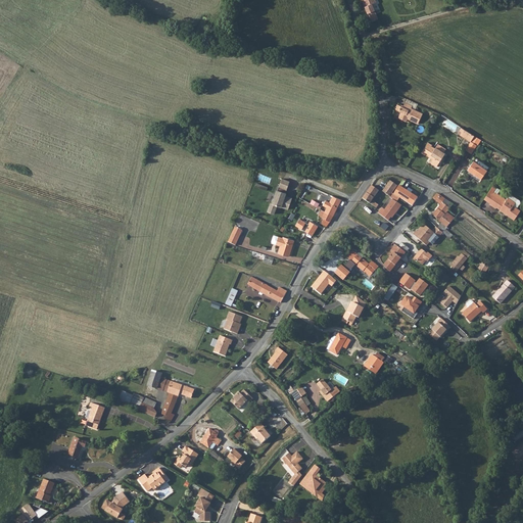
[(360,0),(367,17),(375,14),(369,0),(360,0)]
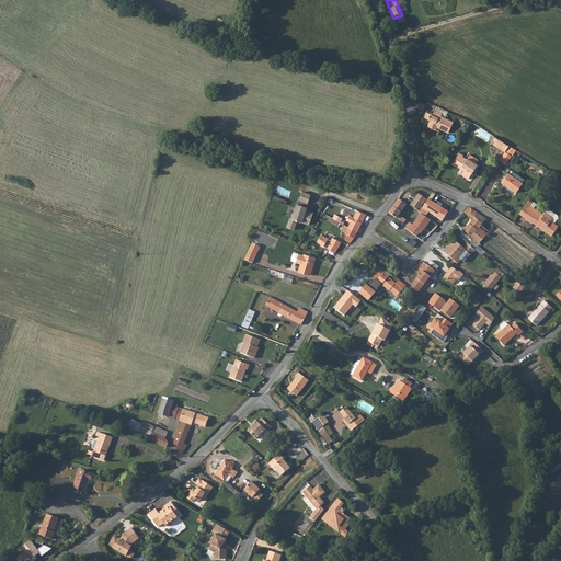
[(448,112),(436,106),(433,115),(431,114),(427,118),(431,121),(427,126),(436,130),(438,126),(441,126),(439,128),(448,133),(454,122),(445,117),(448,112)]
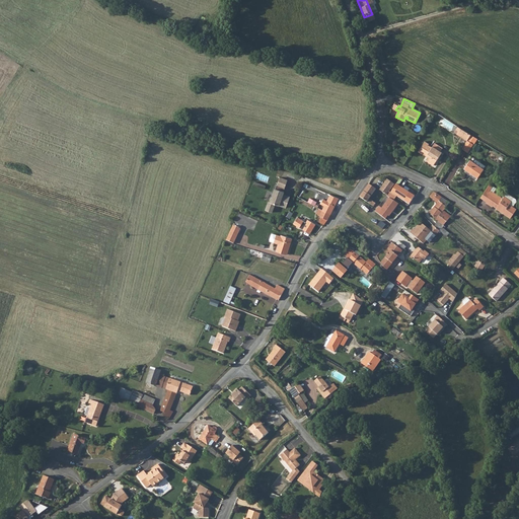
[(454,132),(467,140),(470,135),(458,127),(454,132)]
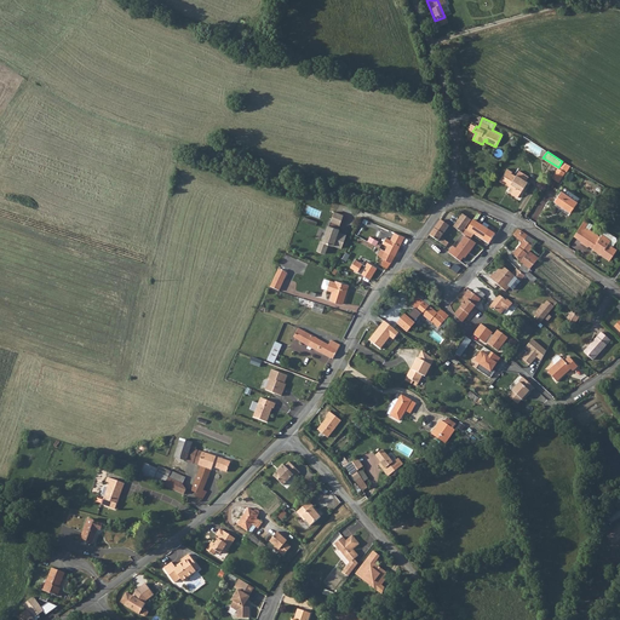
[(562,161),(558,167),(551,178),(560,183),(566,172),(570,166),(562,161)]
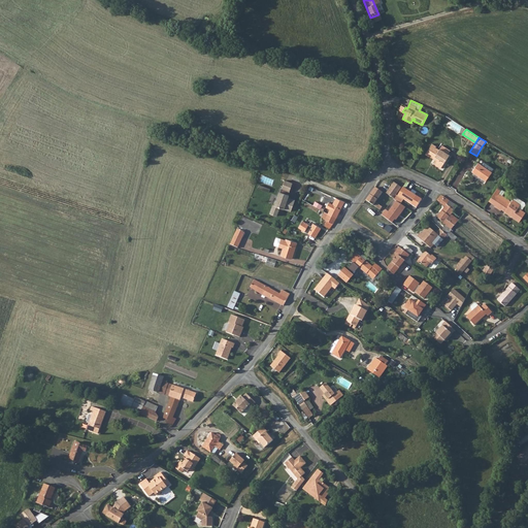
[(436,146),(432,143),(425,155),(429,157),(430,157),(434,159),(434,158),(436,159),(433,164),(440,168),(450,155),(449,154),(451,151),(442,145),(439,150),(435,147),(436,146)]
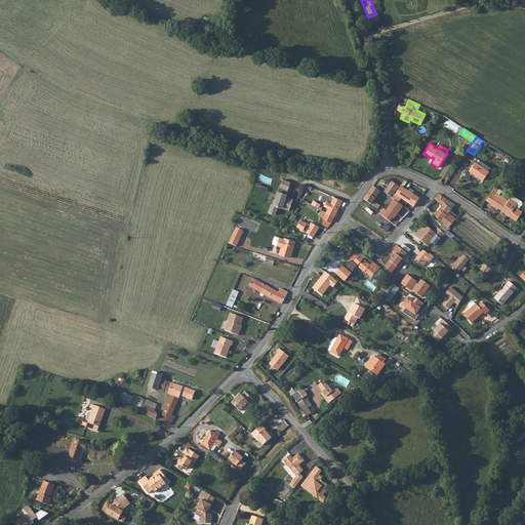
[(479,164),(488,170),(490,168),(481,161),(479,164)]
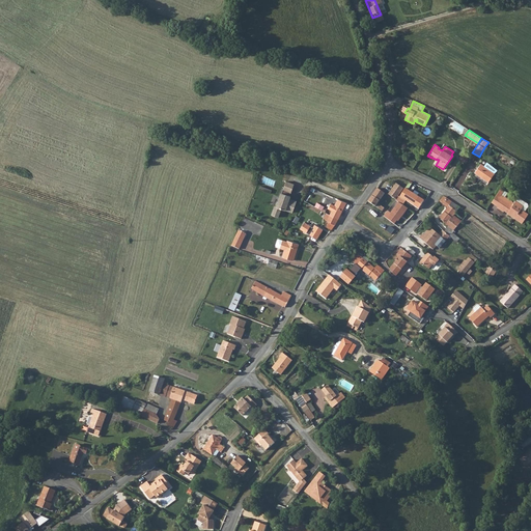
[(484,166),(480,164),(475,172),(488,182),(495,173),(494,172),(484,166)]
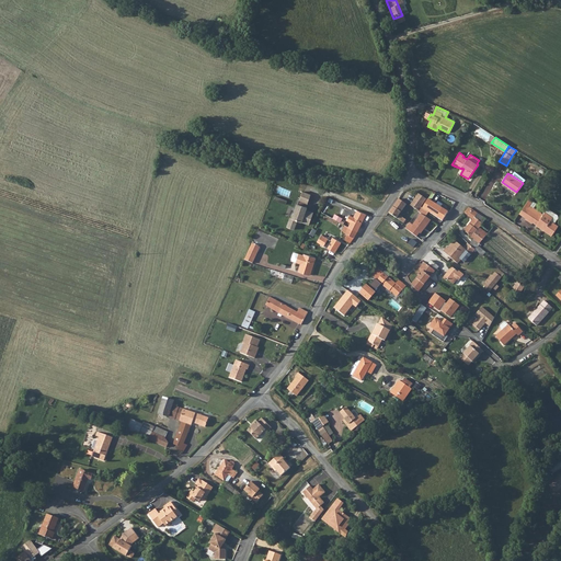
[(302,192),(299,199),(308,203),(311,194),(302,192)]
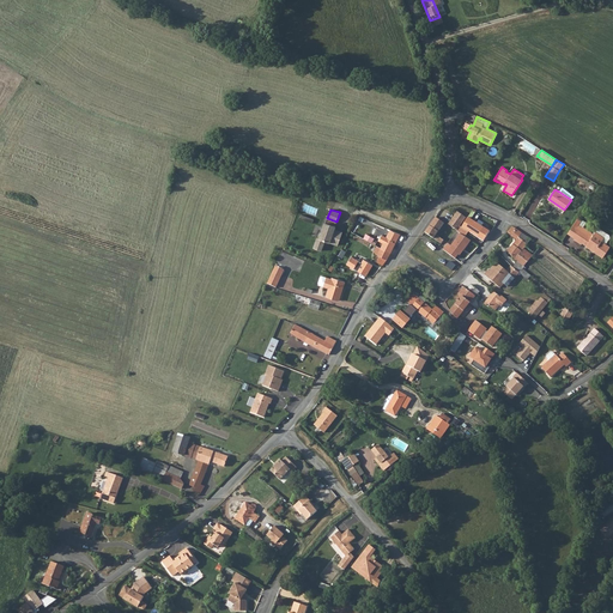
[(456,230),(460,226),(466,218),(457,212),(448,224),(456,230)]
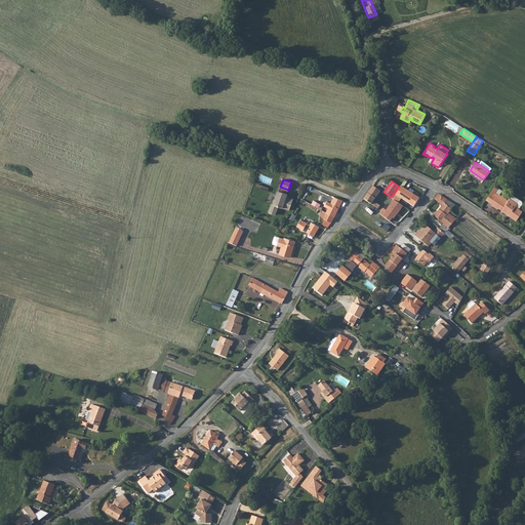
[(402,184),(395,195),(401,199),(414,207),(419,199),(419,198),(412,194),(412,195),(402,188),(404,185),(402,184)]
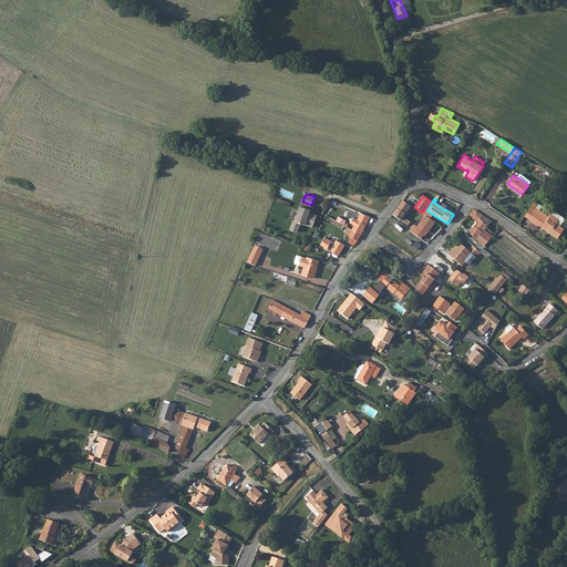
[(403,217),(411,206),(403,200),(402,202),(393,215),(408,226),(410,222),(403,217)]
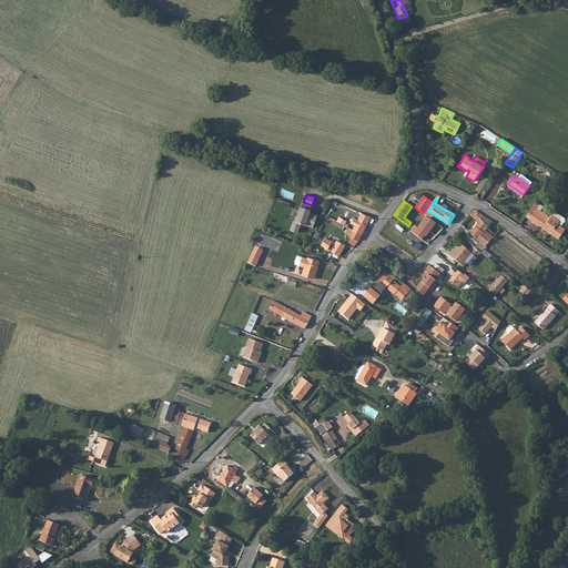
[(540,211),(544,206),(536,201),(526,216),(533,221),(533,222),(539,226),(540,225),(544,227),(543,227),(559,239),(566,229),(561,226),(565,221),(565,217),(555,211),(550,217),(549,219),(539,212),(540,211)]
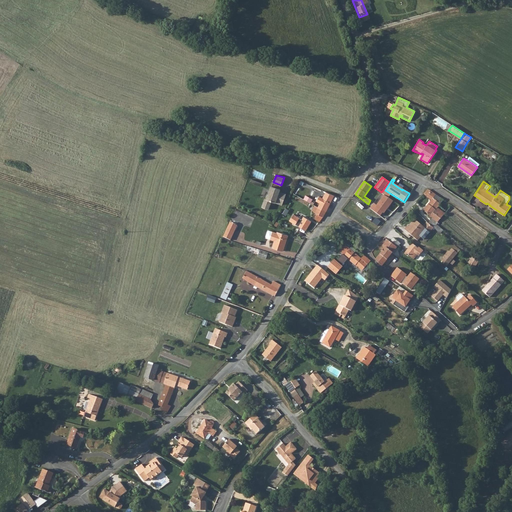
[(279,189),(272,186),(271,186),(268,194),(266,199),(265,198),(262,207),(268,209),(271,201),(275,202),(282,204),(286,194),(279,191),(280,189),(279,189)]
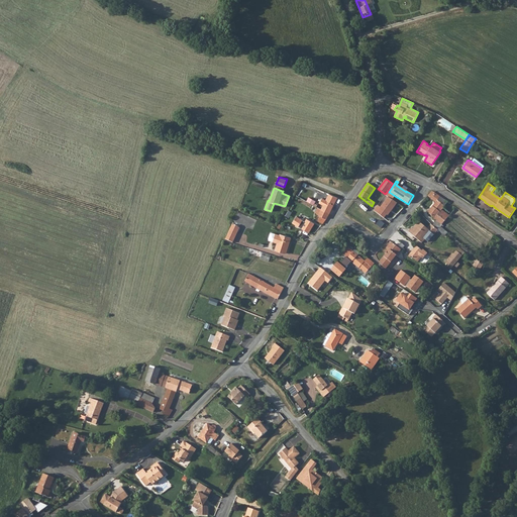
[(395,196),(389,192),(388,191),(385,194),(385,195),(388,197),(393,199),(395,196)]
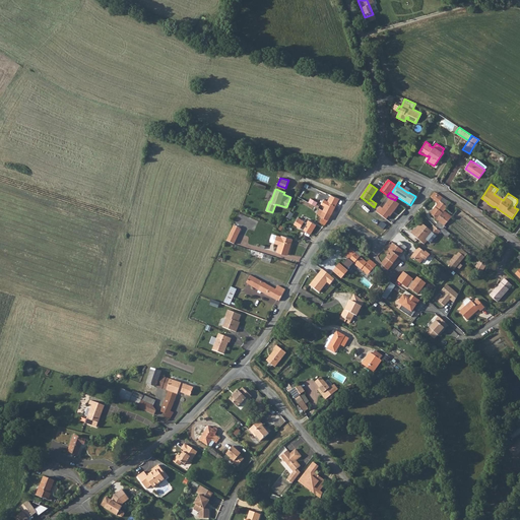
[(452,217),(444,211),(448,206),(440,201),(443,198),(436,193),(433,194),(430,198),(439,203),(430,213),(437,219),(439,221),(435,226),(441,232),(443,229),(445,225),(452,217)]
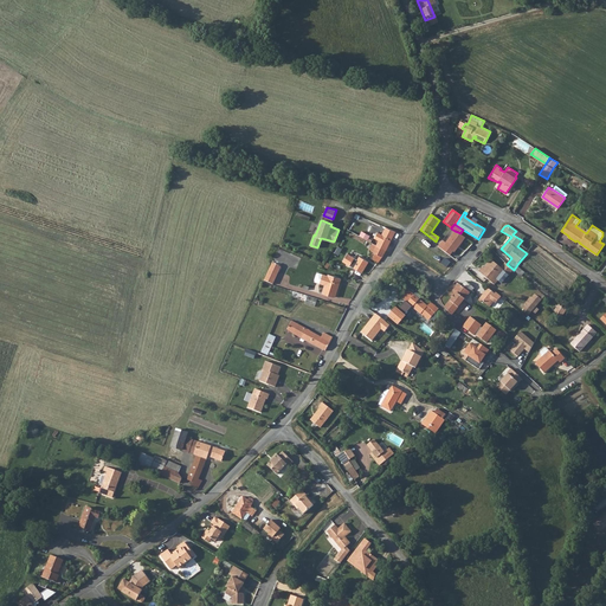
[(379,240),(376,245),(386,250),(388,245),(395,231),(393,231),(384,226),(382,231),(384,231),(382,234),(378,232),(375,238),(379,240)]
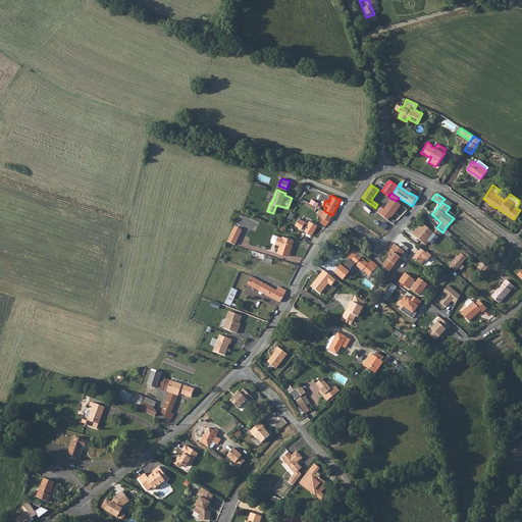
[(397,201),(392,199),(384,209),(381,207),(377,212),(387,220),(395,211),(396,212),(401,205),(397,201)]
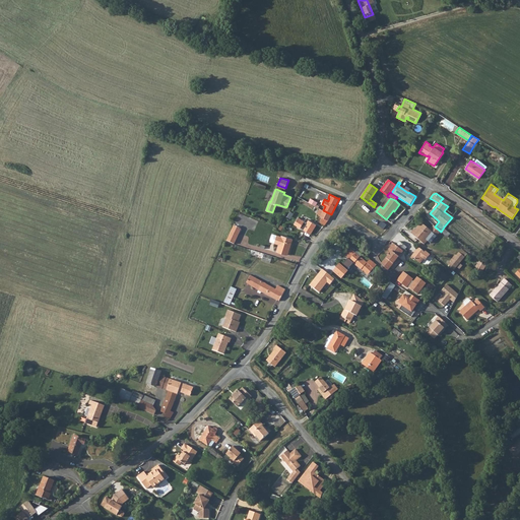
[(328,220),(331,214),(323,210),(320,208),(317,214),(320,216),(322,217),(321,220),(320,222),(325,225),(328,220)]
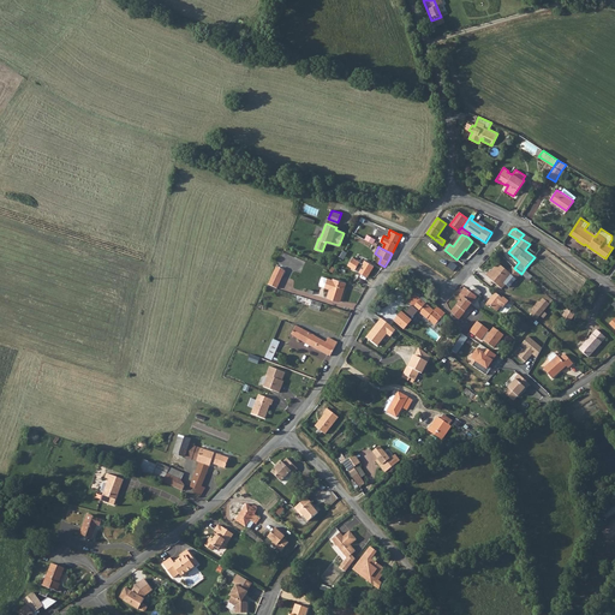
[(363,263),(352,257),(347,266),(368,276),(374,266),(364,260),(363,263)]
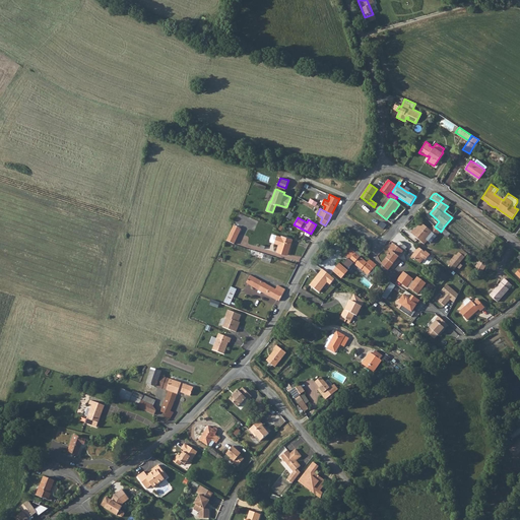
[(410,233),(424,245),(428,241),(431,243),(441,232),(435,226),(434,225),(430,230),(421,223),(415,230),(414,229),(410,233)]
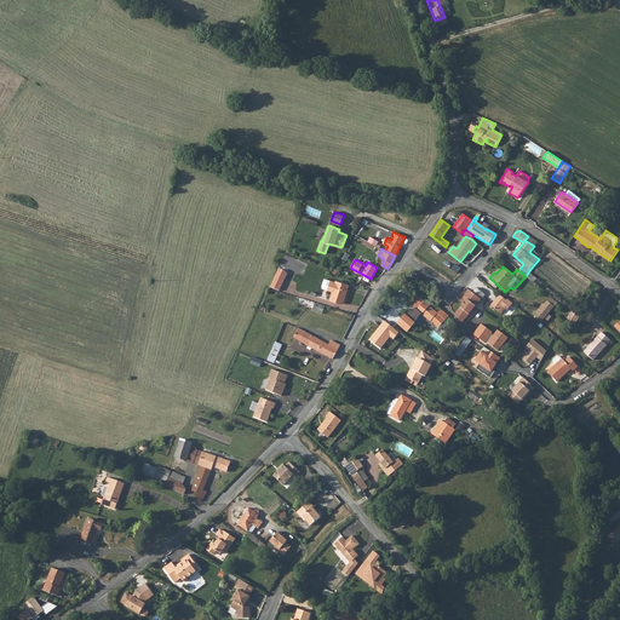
[(279,291),(287,274),(279,269),(275,277),(270,287),(279,291)]
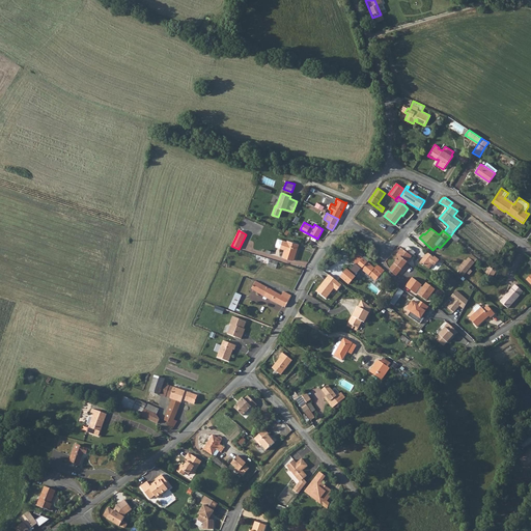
[(457,242),(459,239),(452,233),(450,236),(457,242)]
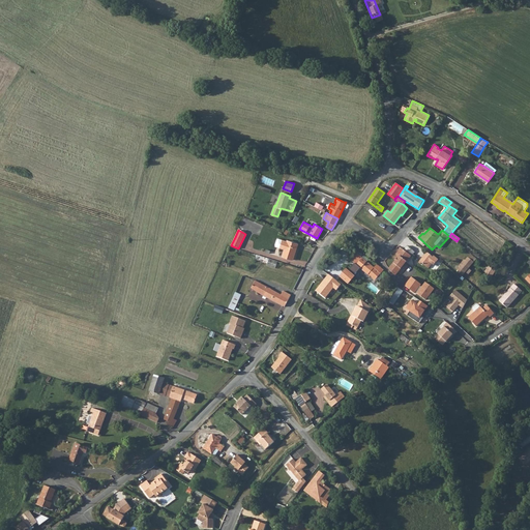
[(287,241),(282,240),(280,247),(285,249),(282,257),(293,260),(298,244),(287,240),(287,241)]
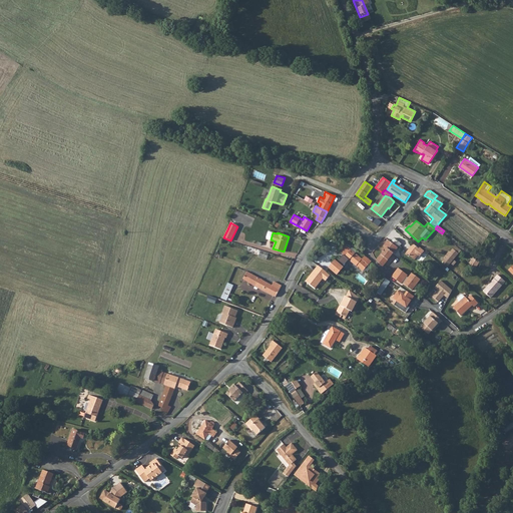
[(402,243),(395,237),(391,241),(398,248),(400,249),(402,247),(400,245),(402,243)]
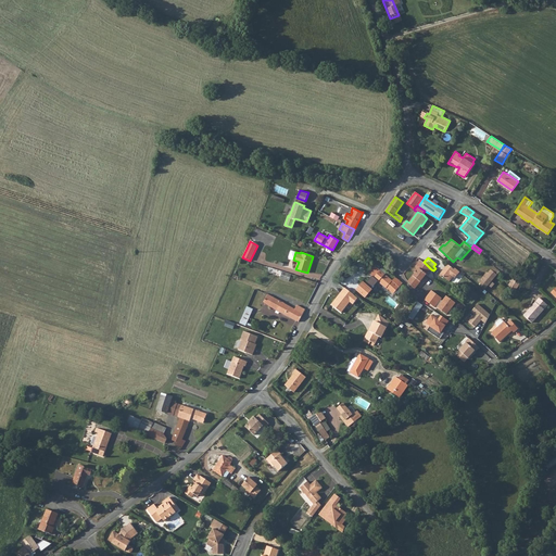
[(424,262),(421,261),(416,267),(419,269),(407,282),(415,289),(431,269),(424,262)]
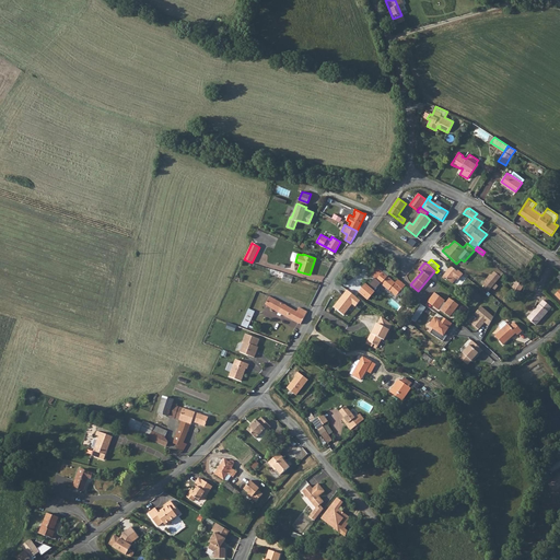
[(451,266),(443,277),(444,279),(445,278),(453,283),(457,279),(459,279),(464,275),(458,270),(457,271),(451,266)]
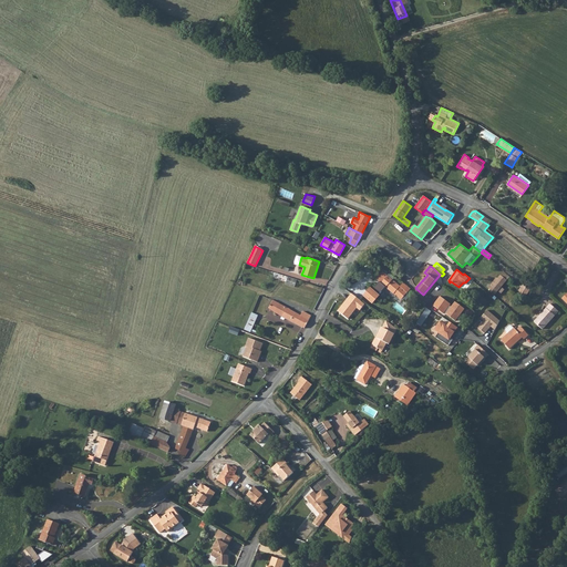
[(388,276),(382,271),(377,279),(379,281),(377,285),(383,289),(385,287),(402,301),(404,299),(403,298),(410,289),(411,289),(405,285),(402,288),(392,280),(394,277),(390,274),(388,276)]
